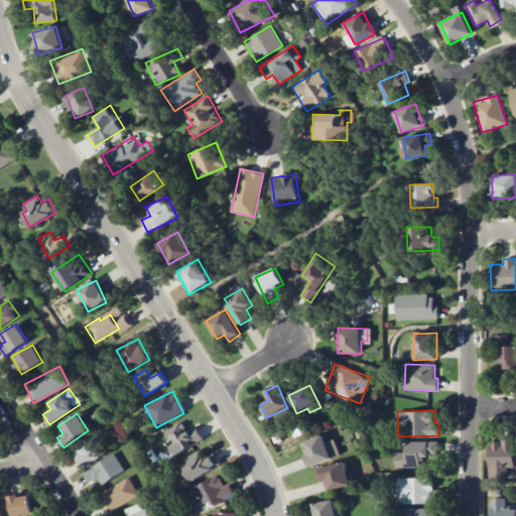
[(204,440),(197,426),(186,432),(181,422),(163,431),(175,455),(204,440)]
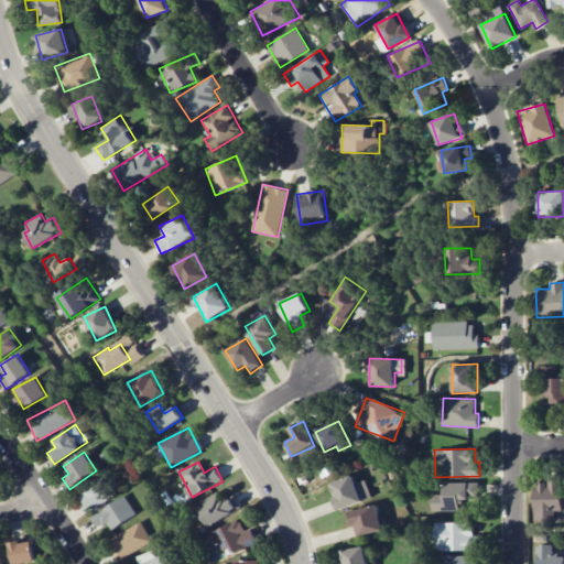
[(372,497),(366,480),(356,484),(353,475),(328,484),(338,510),(372,497)]
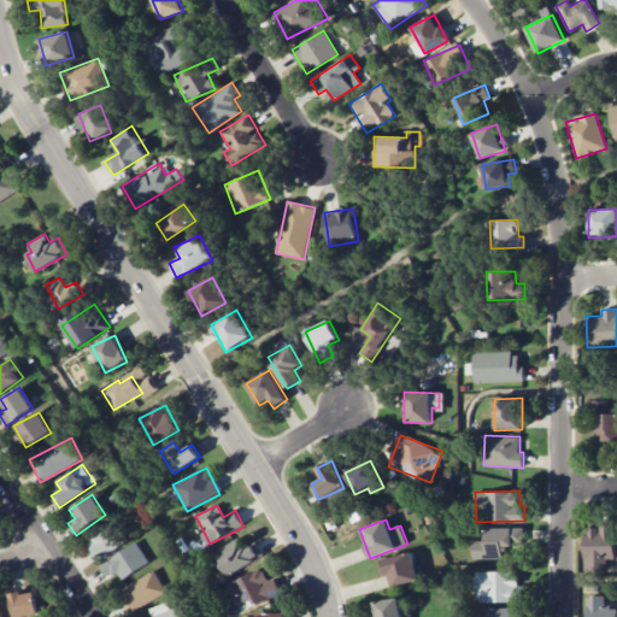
[(604,558),(613,558),(615,521),(599,521),(599,528),(585,528),(583,570),(604,570),(604,558)]
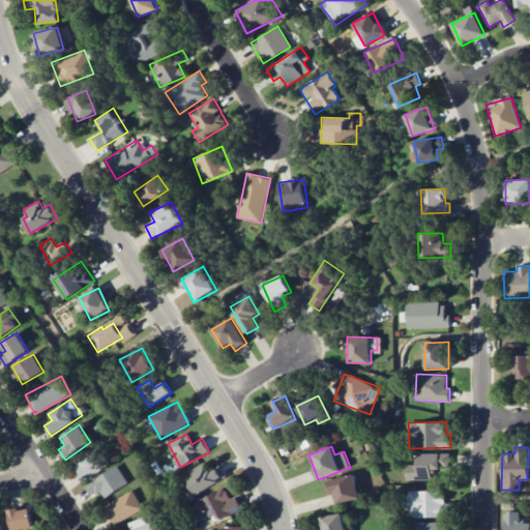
[(83,481),(108,466),(96,448),(71,464),(83,481)]
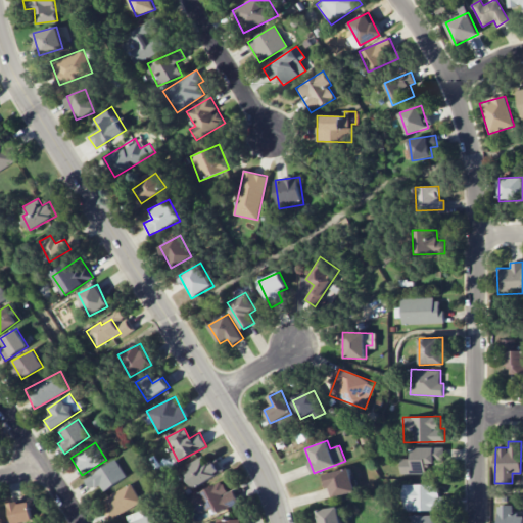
[(444,447),(412,447),(412,459),(400,459),(400,474),(425,474),(425,462),(444,462),(444,447)]
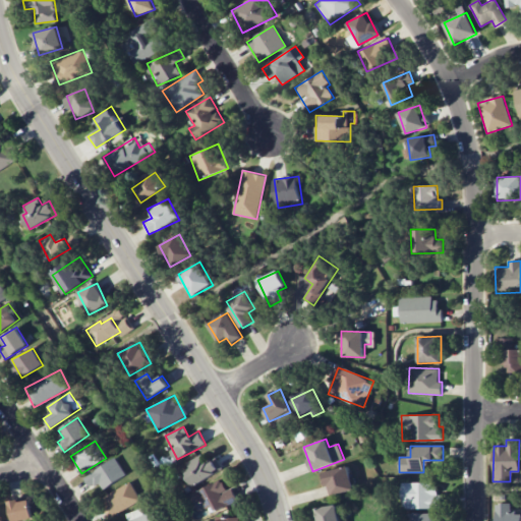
[(187,462),(190,468),(185,471),(193,486),(223,469),(217,457),(206,463),(201,455),(187,462)]
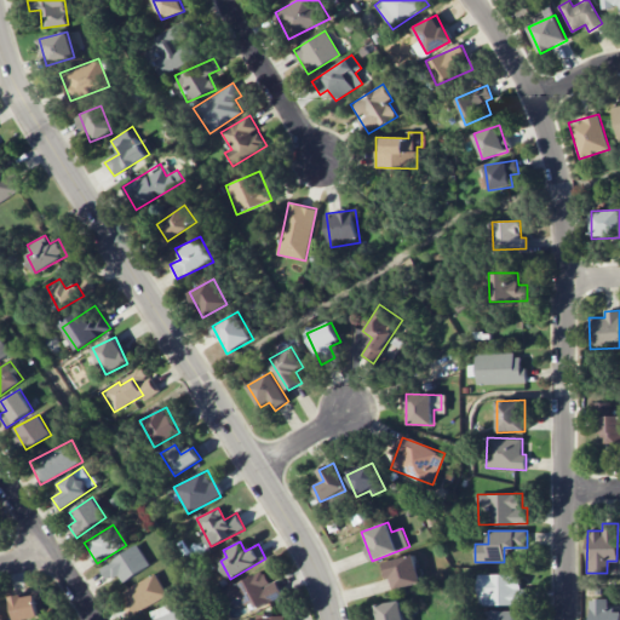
[(98,568),(110,589),(149,564),(137,545),(98,568)]
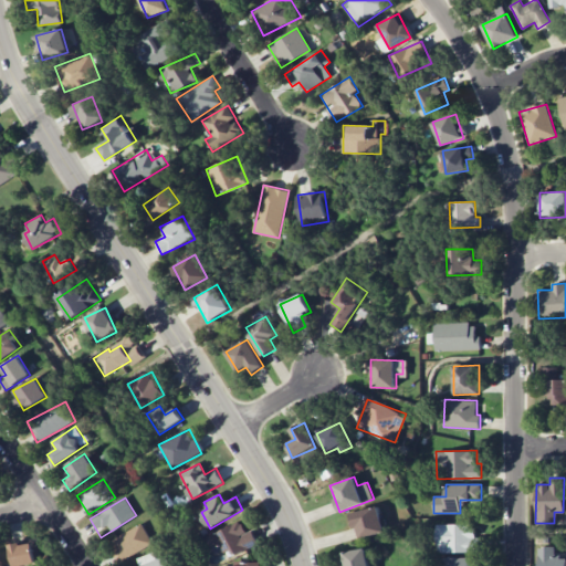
[(386,532),(378,505),(352,514),(359,540),(386,532)]
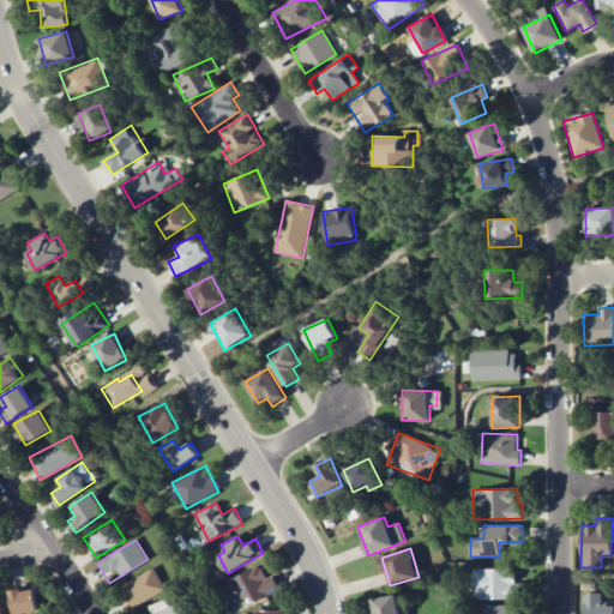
[(253,602),(281,591),(274,575),(266,577),(262,566),(222,583),(230,603),(251,595),(253,602)]
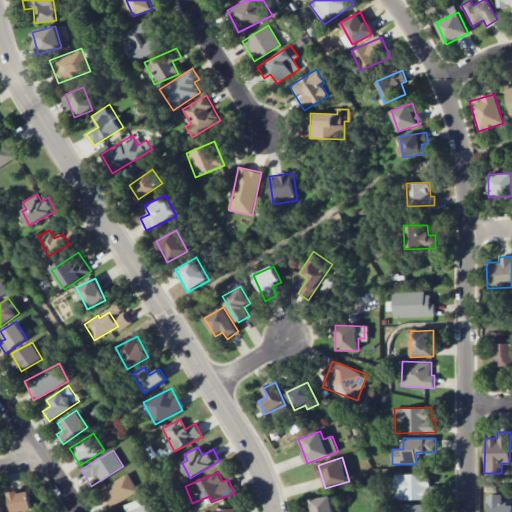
[(110,506),(138,493),(129,474),(101,487),(110,506)]
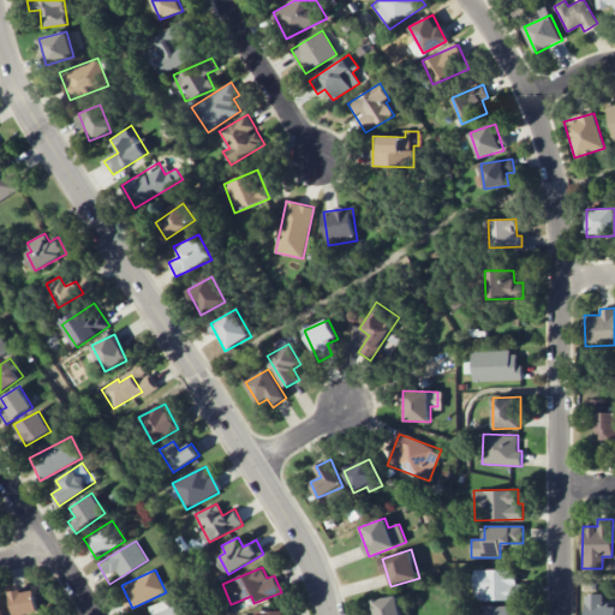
[(475,571),(475,601),(524,599),(524,584),(517,584),(517,569),(475,571)]
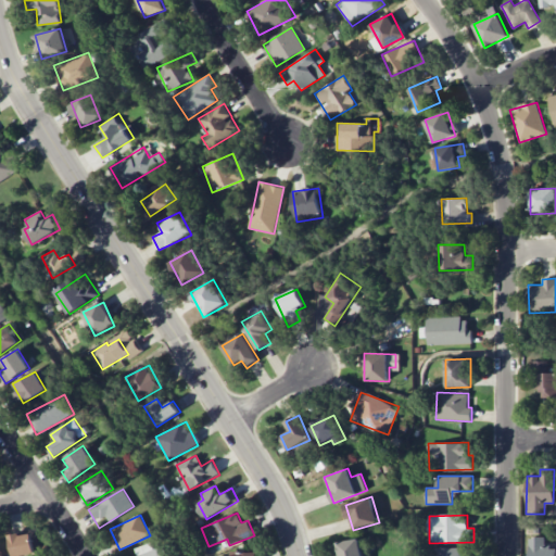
[(12,555),(20,555),(36,553),(32,532),(9,536),(12,555)]
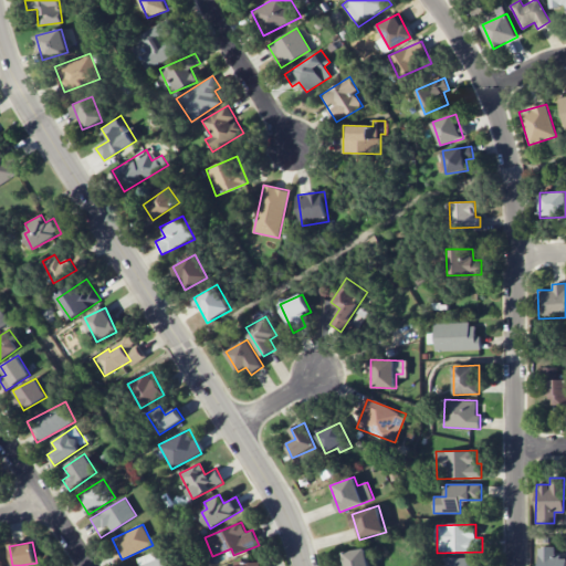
[(565,565),(565,556),(555,557),(555,547),(538,547),(538,565),(565,565)]
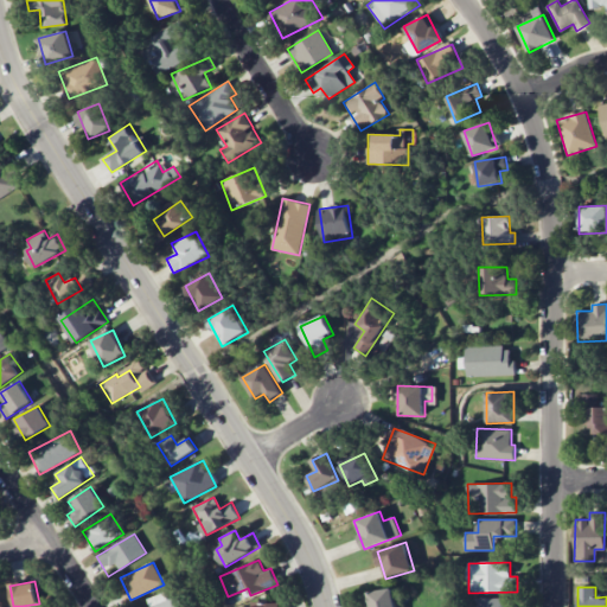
[(368,592),(369,606),(395,606),(394,589),(368,592)]
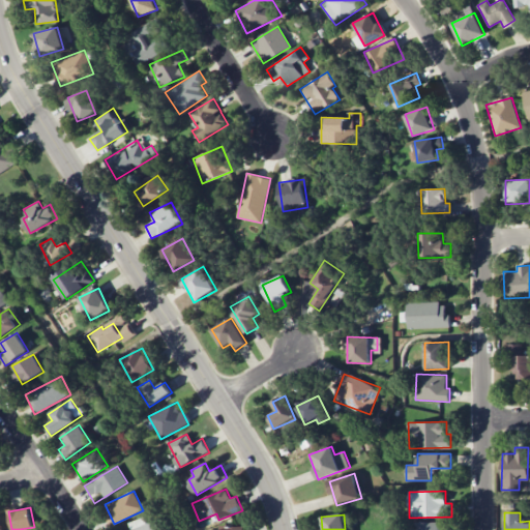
[(130,529),(159,529),(156,520),(147,523),(145,517),(128,523),(130,529)]
